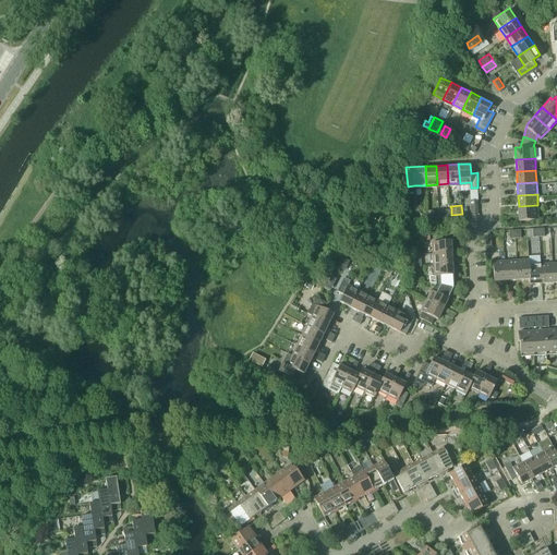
[(537,205),(519,206),(519,218),(539,217),(537,205)]
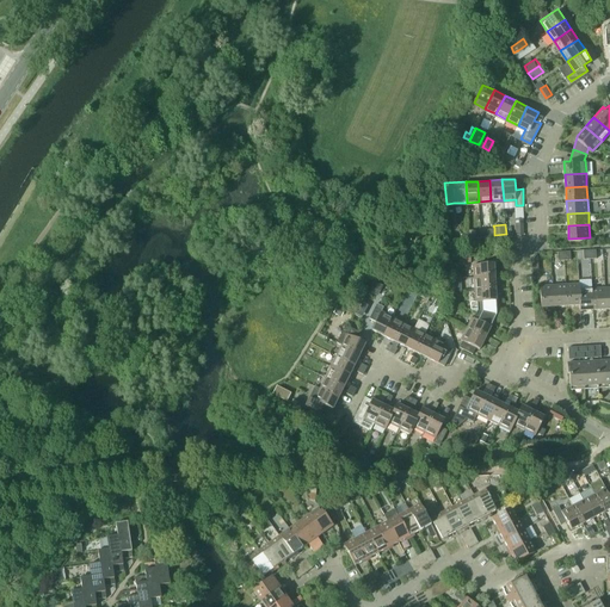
[(470,253),(458,253),(460,262),(466,262),(464,260),(472,260),(470,253)]
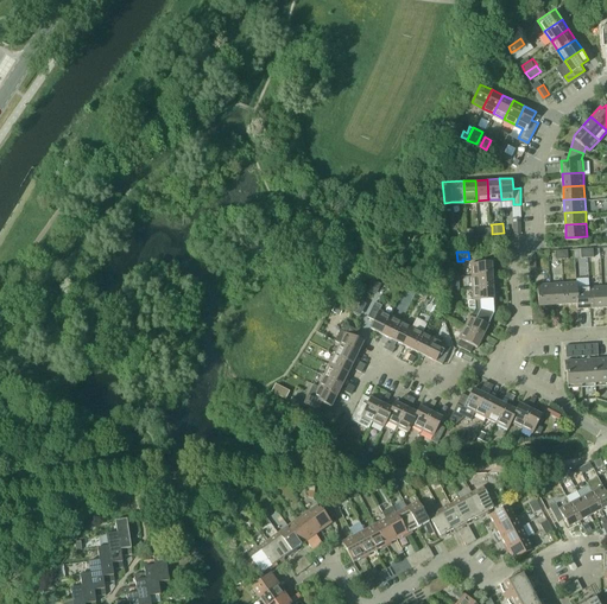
[(472,261),(472,273),(493,272),(492,260),(472,261)]
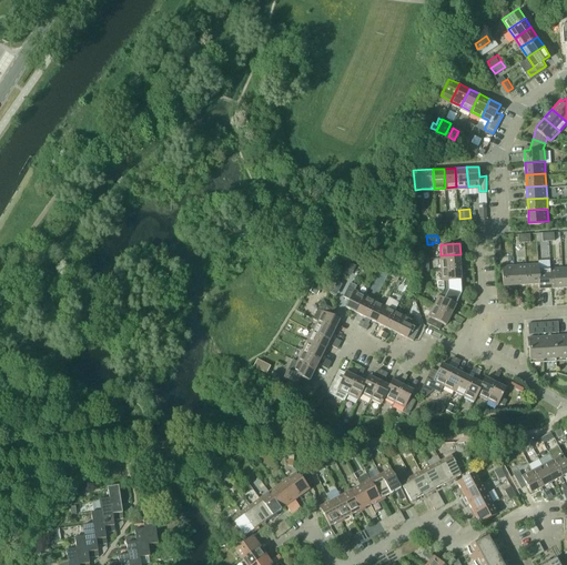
[(461,265),(461,254),(441,255),(442,266),(461,265)]
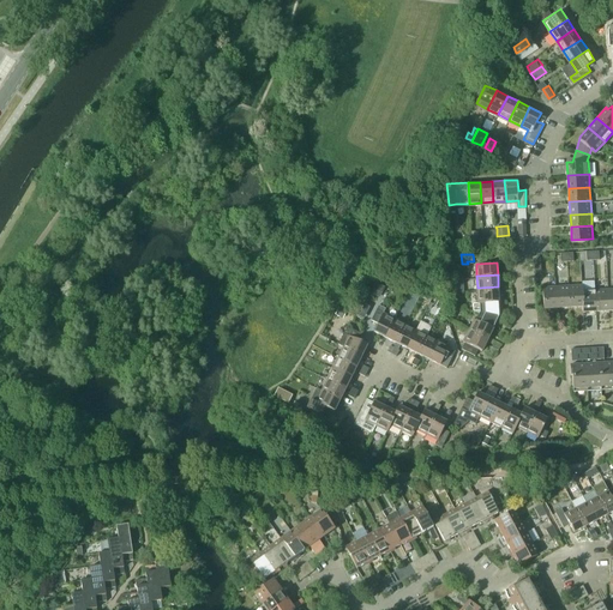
[(386,284),(377,279),(372,289),(382,294),(386,284)]
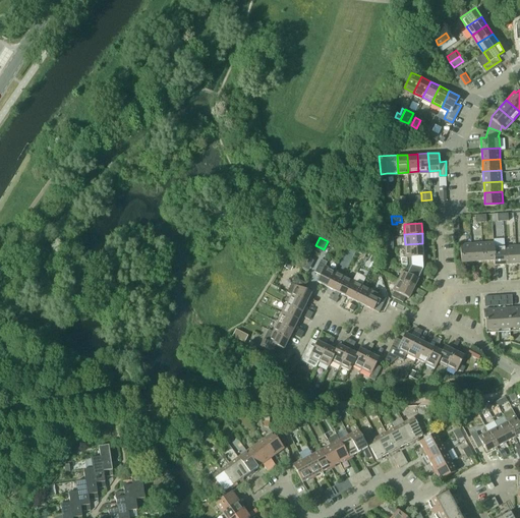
[(482,240),(472,241),(473,260),(484,259),(482,240)]
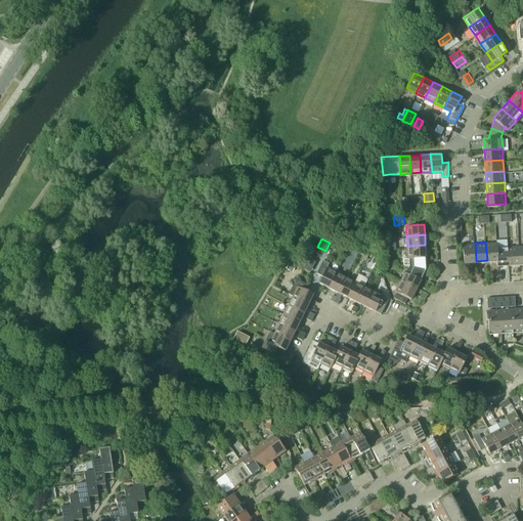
[(487,260),(497,260),(497,246),(497,242),(485,242),(487,260)]
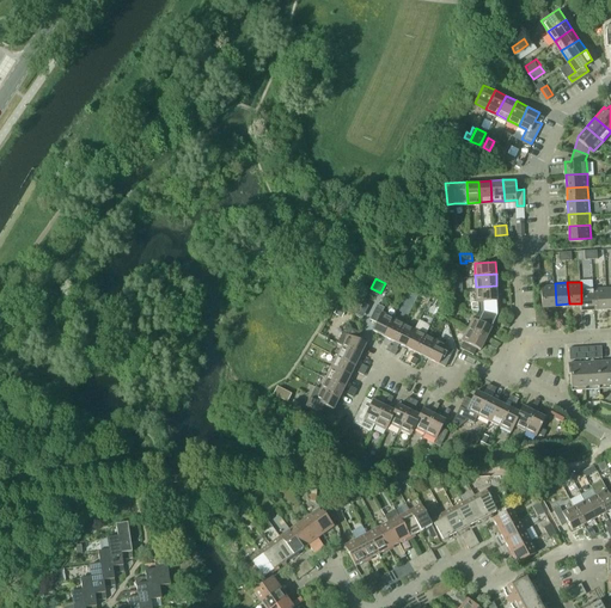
[(543,306),(556,305),(555,283),(542,284),(543,306)]
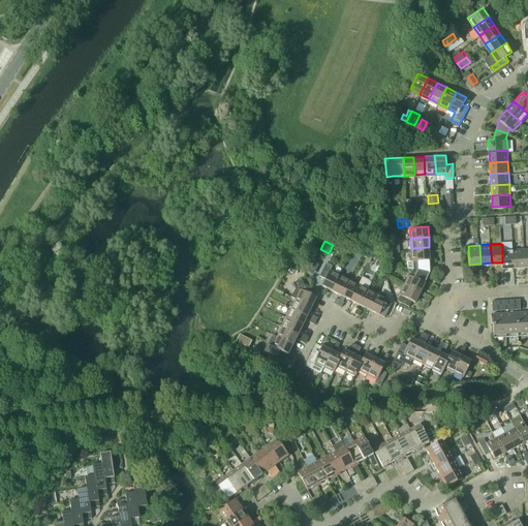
[(415,266),(415,268),(429,270),(429,258),(430,258),(429,247),(411,248),(412,259),(408,259),(408,266),(415,266)]
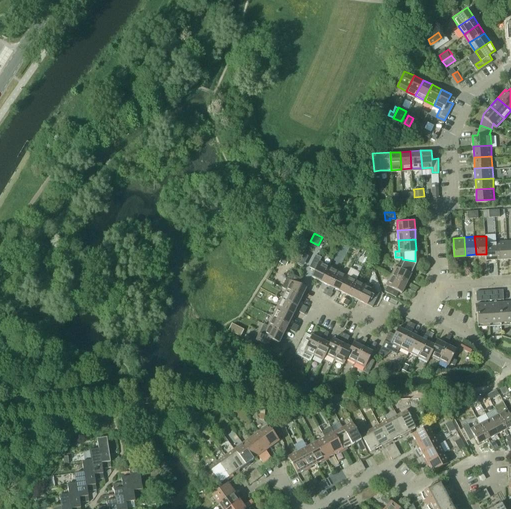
[(497,258),(508,257),(507,239),(496,240),(497,258)]
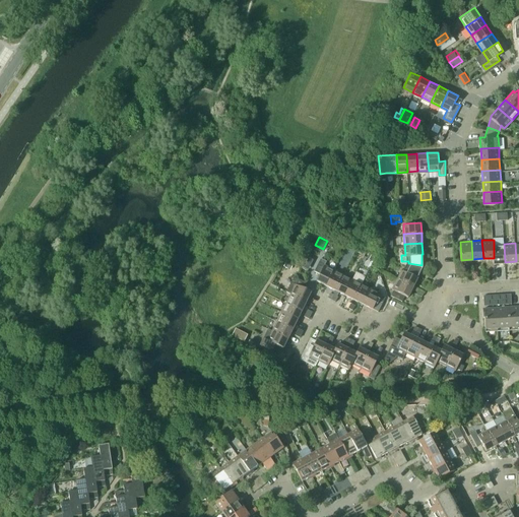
[(504,244),(494,244),(494,258),(494,262),(505,262),(504,244)]
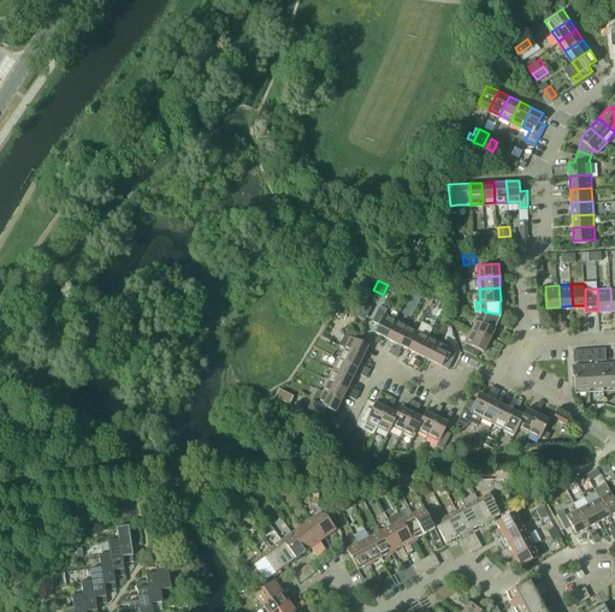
[(376,330),(386,336),(396,318),(385,312),(388,307),(380,303),(373,319),(379,322),(376,330)]
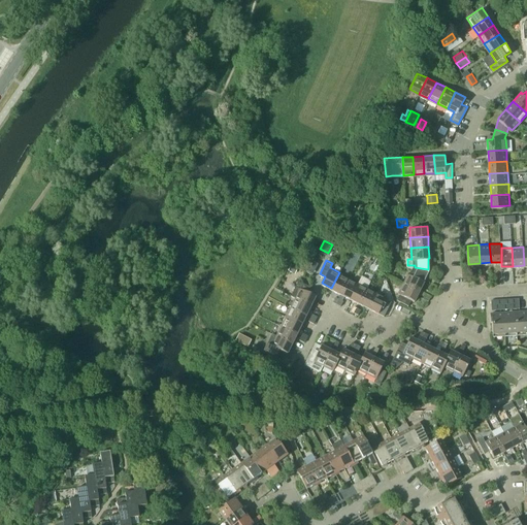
[(292,262),(290,268),(296,271),(299,265),(292,262)]
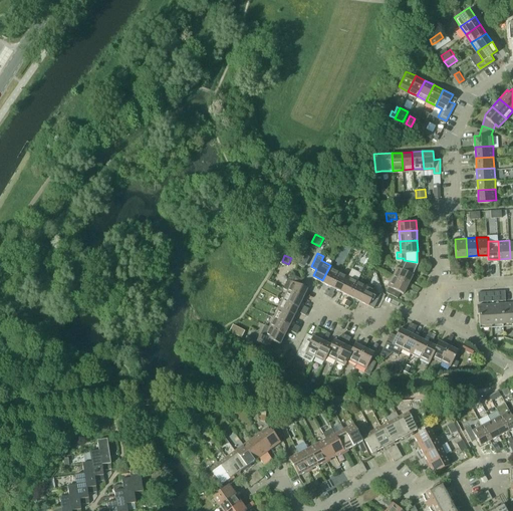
[(398,265),(393,274),(409,282),(414,273),(412,272),(417,262),(404,260),(401,267),(398,265)]
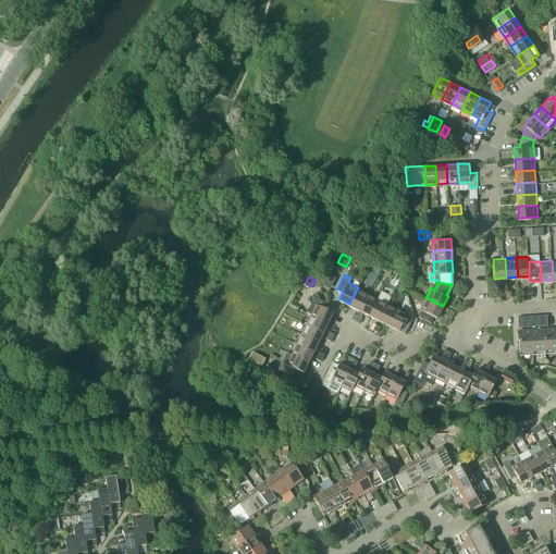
[(349,304),(360,309),(368,292),(358,287),(349,304)]
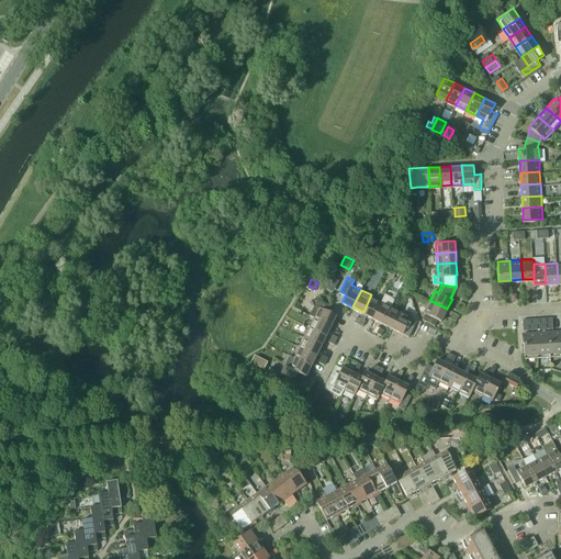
[(363,312),(373,316),(381,300),(371,294),(363,312)]
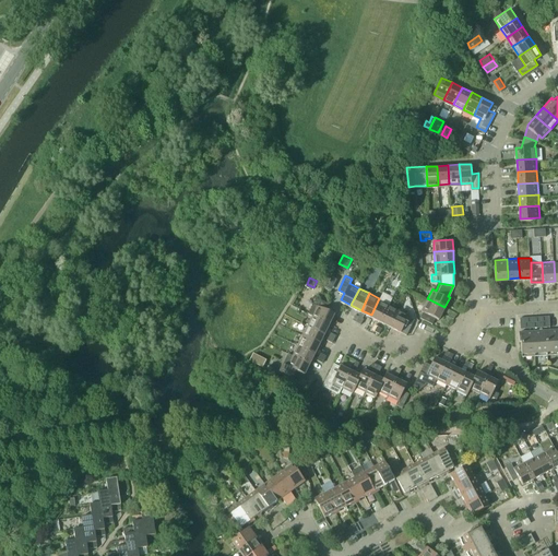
[(379,298),(371,315),(381,320),(390,303),(391,304),(393,299),(382,293),(379,298)]
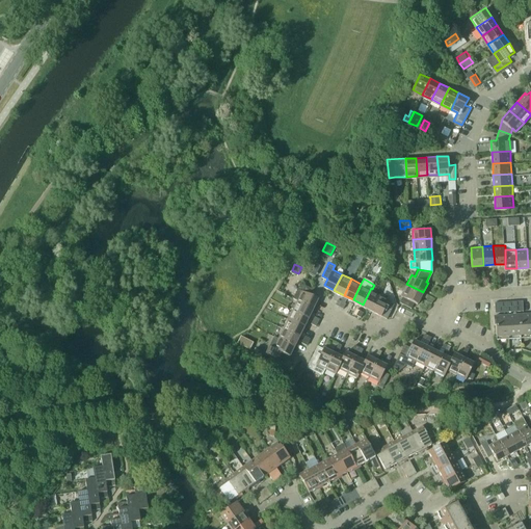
[(297,298),(314,307),(319,296),(312,293),(314,287),(301,281),(298,287),(293,296),(297,298)]
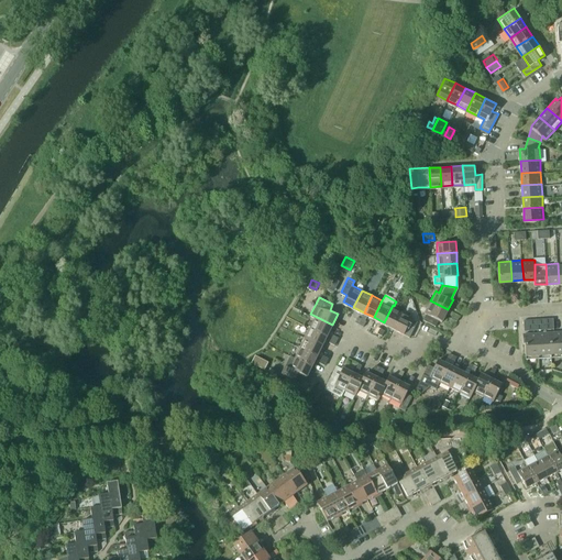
[(442,320),(448,309),(430,300),(426,311),(427,313),(423,318),(436,325),(439,318),(442,320)]
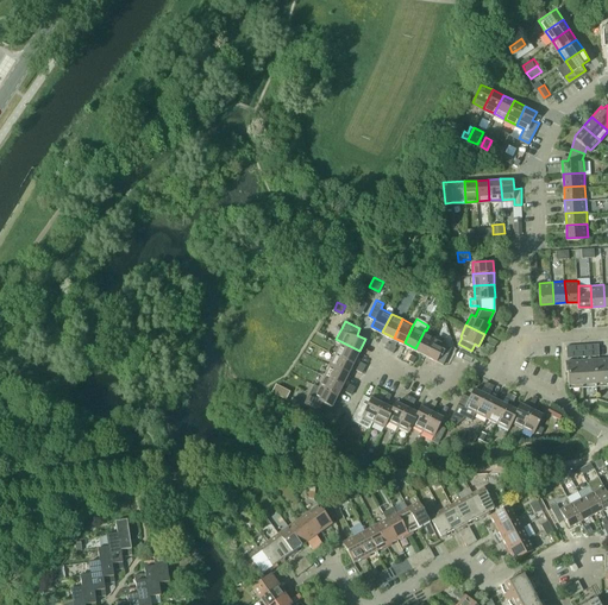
[(415,348),(426,353),(436,335),(426,331),(425,329),(415,348)]
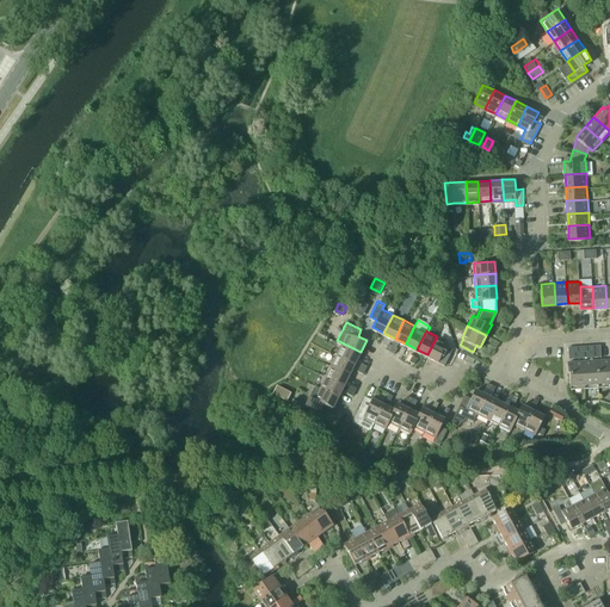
[(447,360),(454,346),(448,344),(448,342),(437,336),(427,354),(438,360),(441,357),(447,360)]
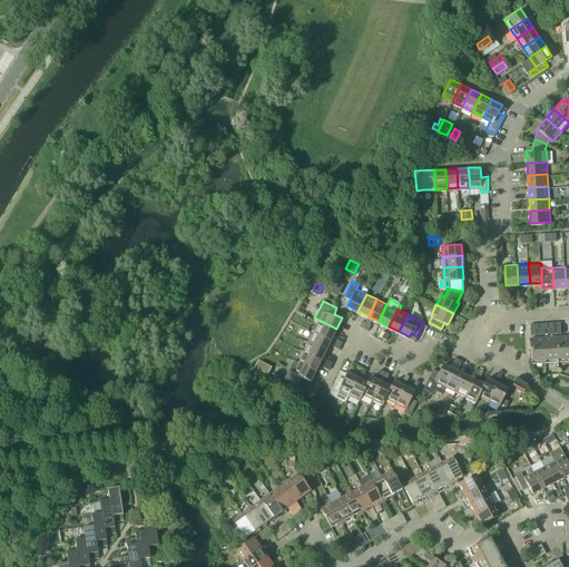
[(319,320),(314,330),(331,339),(336,329),(319,320)]
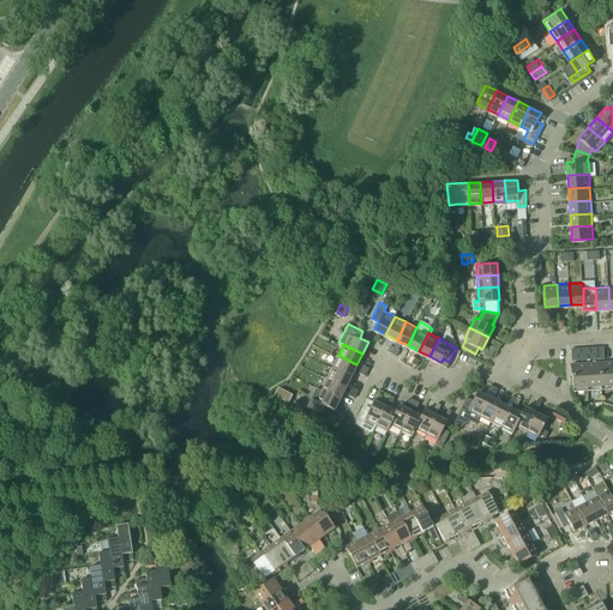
[(594,345),(595,357),(605,356),(604,344),(594,345)]
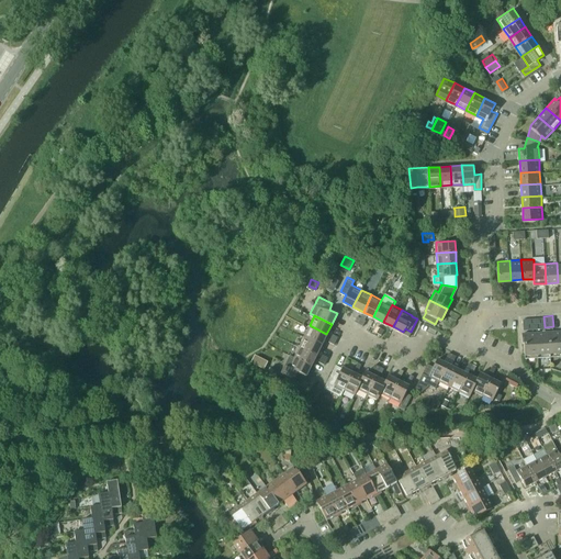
[(322,344),(326,334),(310,325),(304,335),(322,344)]
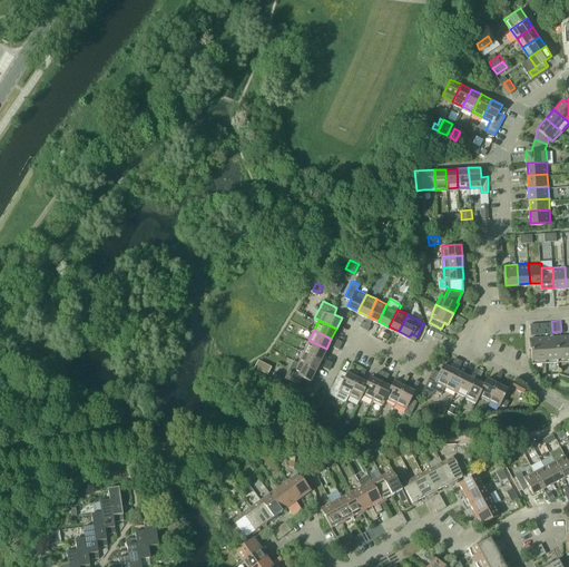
[(568,334),(530,336),(530,346),(531,346),(532,359),(568,357),(568,334)]
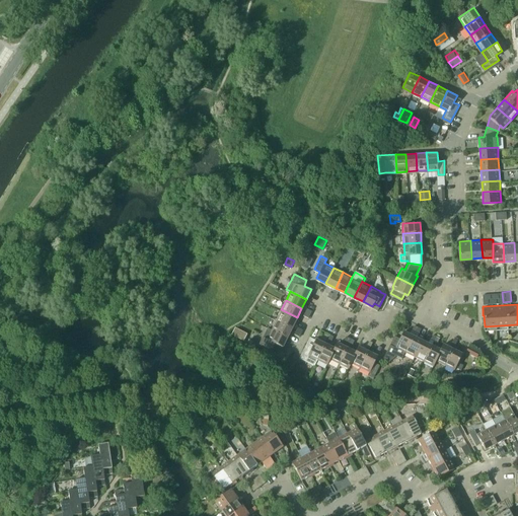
[(281,309),(277,318),(292,326),(297,317),(281,309)]
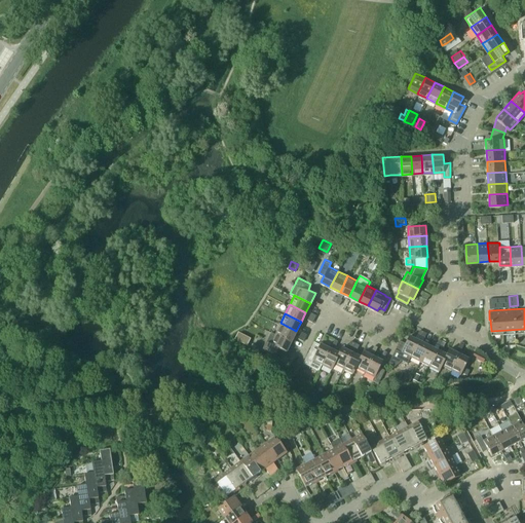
[(296,331),(280,323),(274,320),(269,330),(271,331),(292,340),(296,331)]
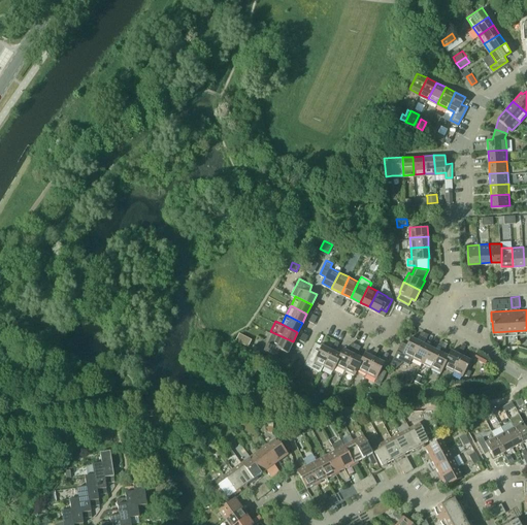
[(288,352),(293,341),(272,332),(265,348),(277,354),(281,348),(288,352)]
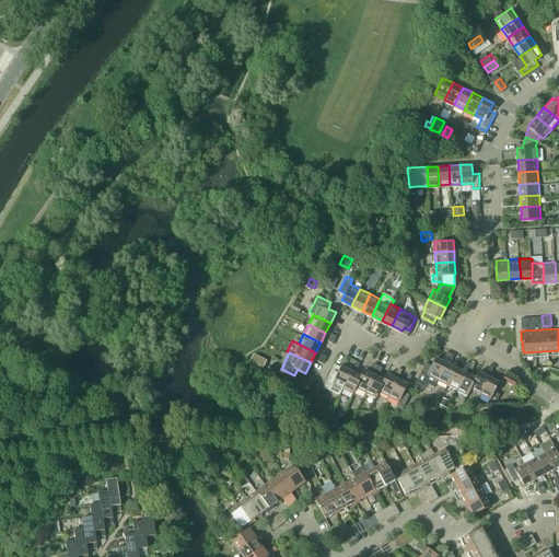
[(434,384),(438,378),(446,361),(435,356),(432,363),(426,360),(414,385),(420,389),(429,382),(434,384)]
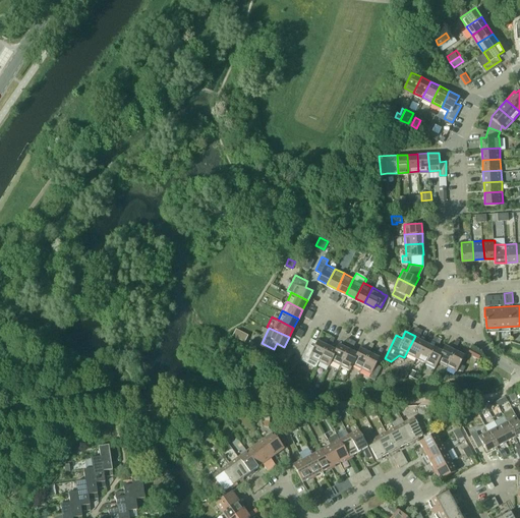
[(416,356),(424,340),(415,336),(407,351),(416,356)]
